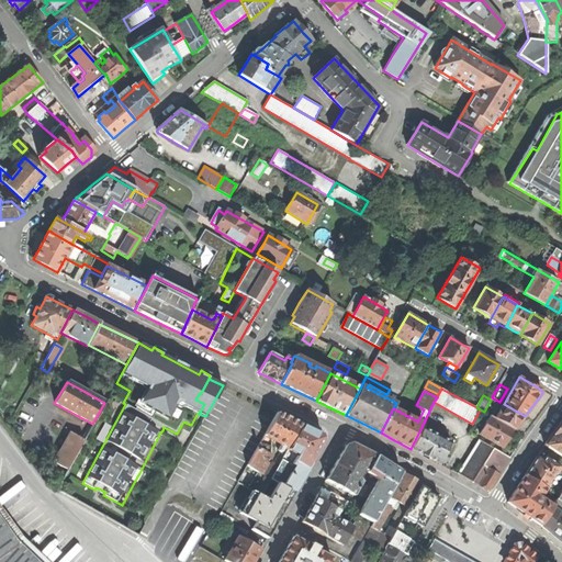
[(520,422),(525,416),(504,404),(495,418),(515,429),(520,422)]
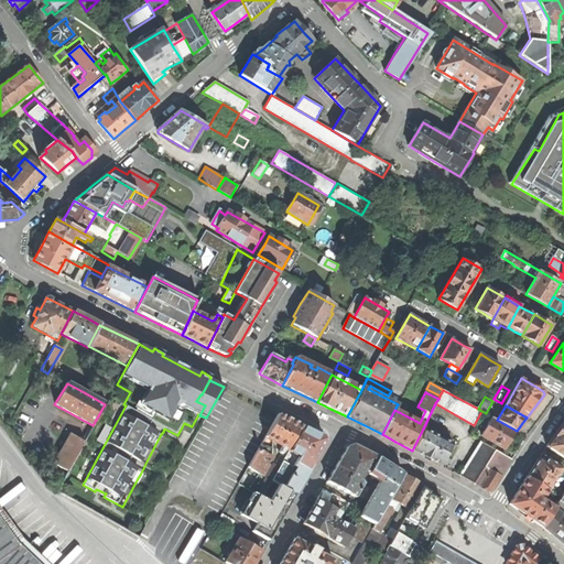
[(248,467),(261,475),(271,456),(272,444),(275,443),(282,447),(279,453),(282,454),(284,451),(288,452),(289,452),(303,426),(291,421),(278,414),(248,467)]
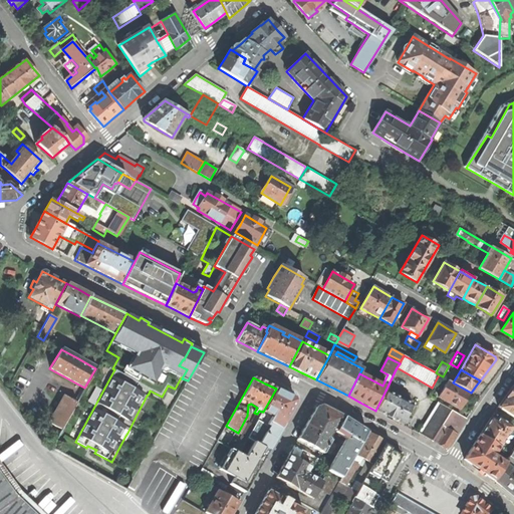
[(465,402),(471,393),(453,382),(449,379),(439,398),(461,410),(465,402)]
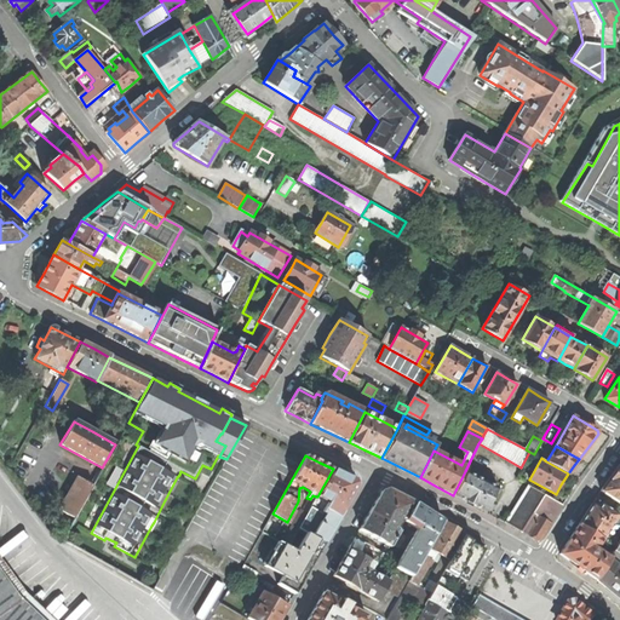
[(601,491),(619,503),(619,464),(615,472),(601,491)]
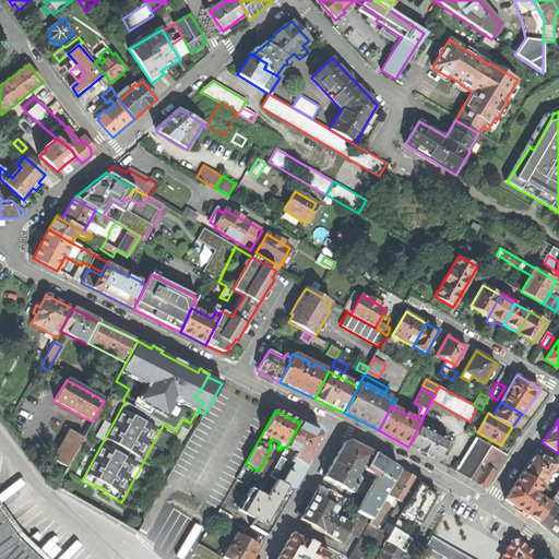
[(321,439),(320,432),(310,428),(300,423),(286,448),(309,461),(313,454),(321,439)]
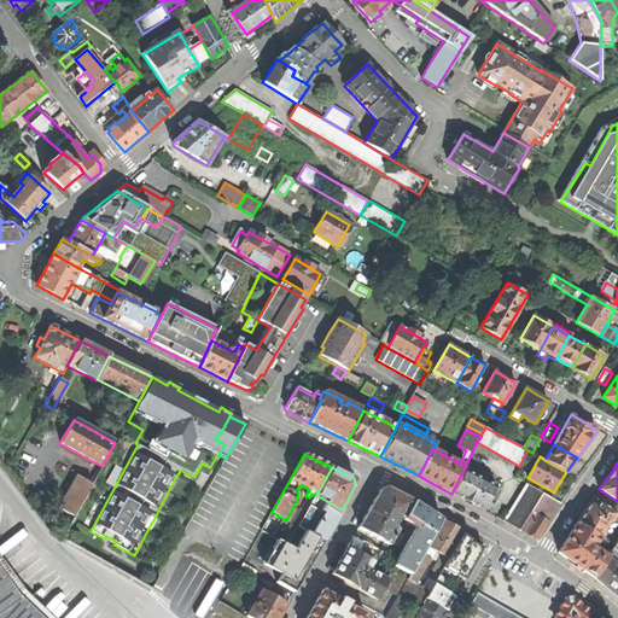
[(465,501),(484,511),(494,491),(497,494),(502,484),(477,471),(474,476),(464,470),(452,494),(465,501)]
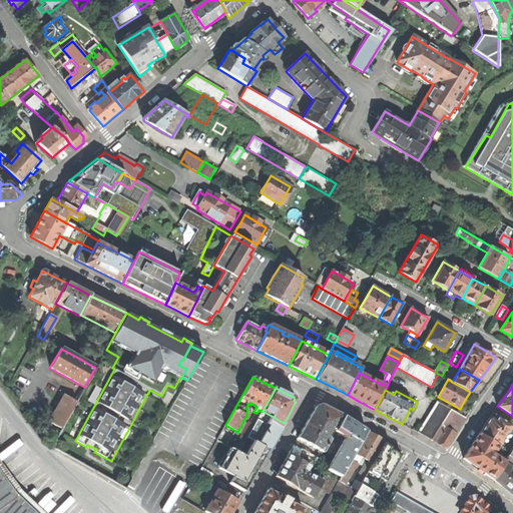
[(76,402),(64,395),(58,405),(48,423),(60,429),(76,402)]
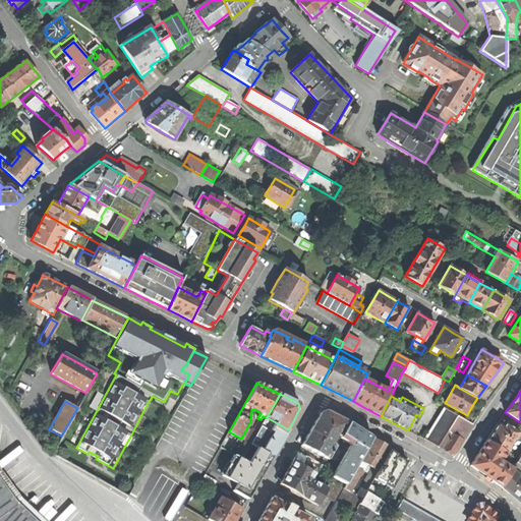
[(424,440),(438,447),(458,415),(445,408),(424,440)]
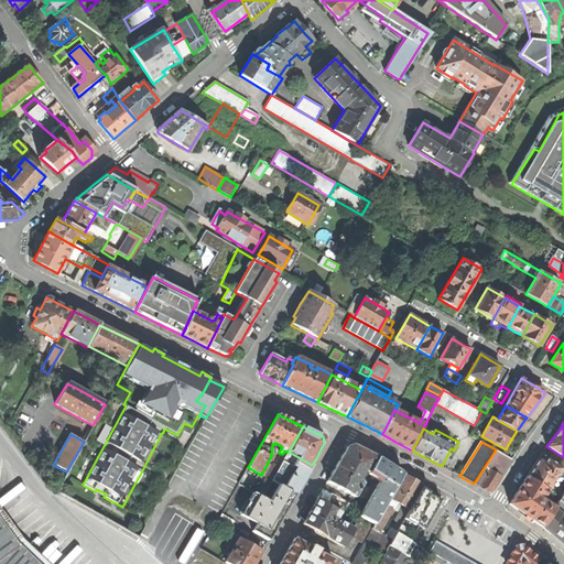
[(336,465),(327,481),(354,497),(361,483),(357,480),(364,470),(367,473),(376,457),(353,445),(347,446),(336,465)]
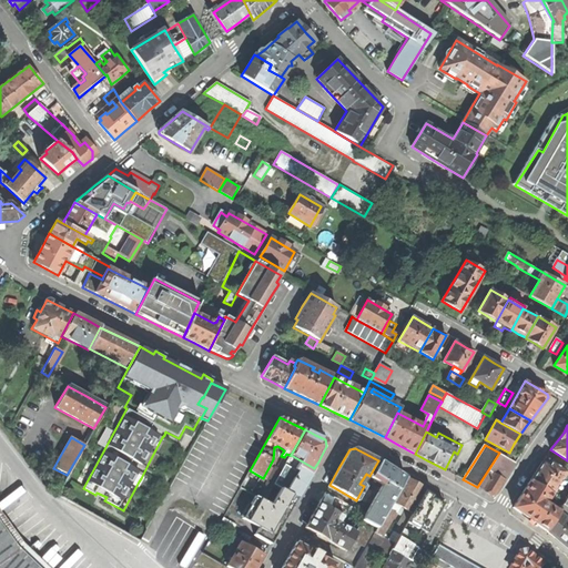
[(499,453),(477,487),(486,493),(494,497),(516,463),(499,453)]
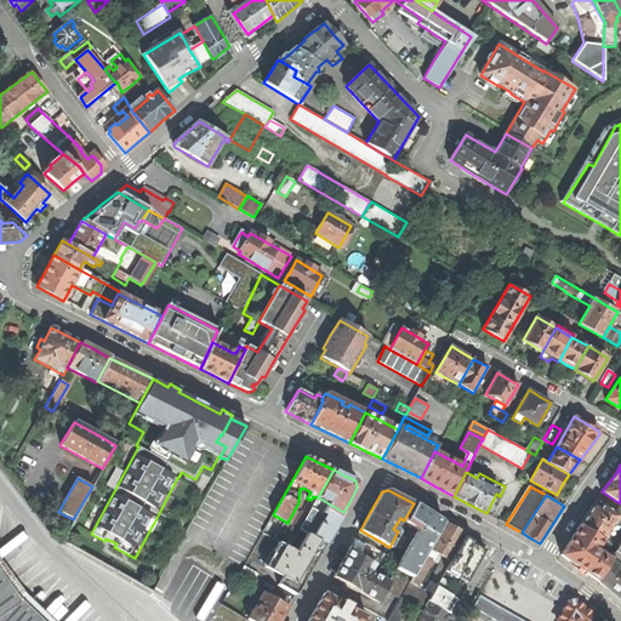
[(332,530),(343,512),(318,497),(317,497),(308,514),(298,529),(325,545),(332,530)]
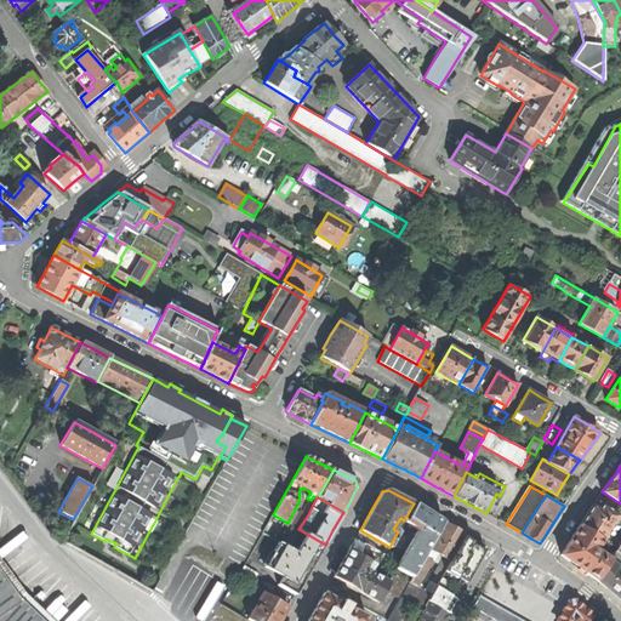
[(428,512),(414,503),(404,520),(404,522),(419,530),(393,574),(409,582),(423,557),(428,548),(443,522),(428,512)]
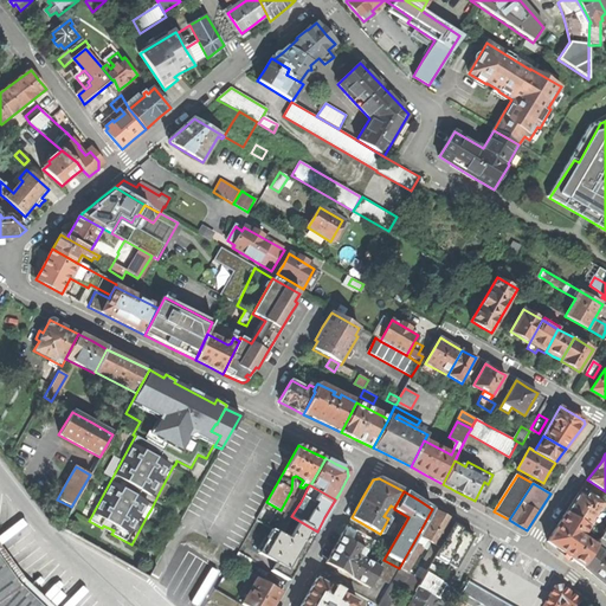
[(569,508),(566,513),(588,527),(604,503),(587,494),(585,497),(579,492),(569,508)]
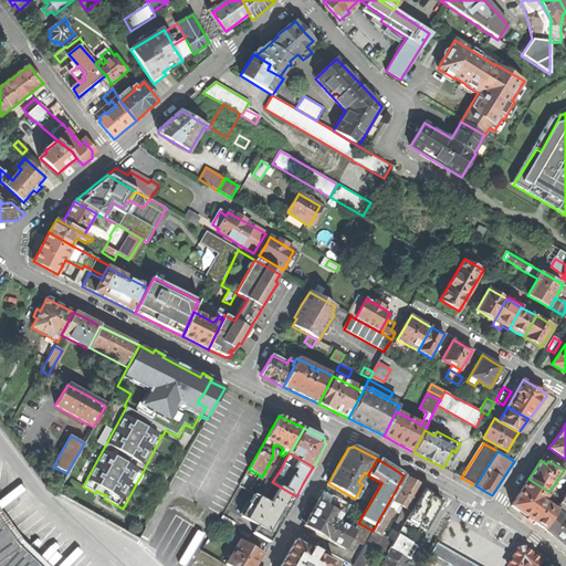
[(275,465),(266,482),(271,485),(272,482),(281,469),(275,465)]
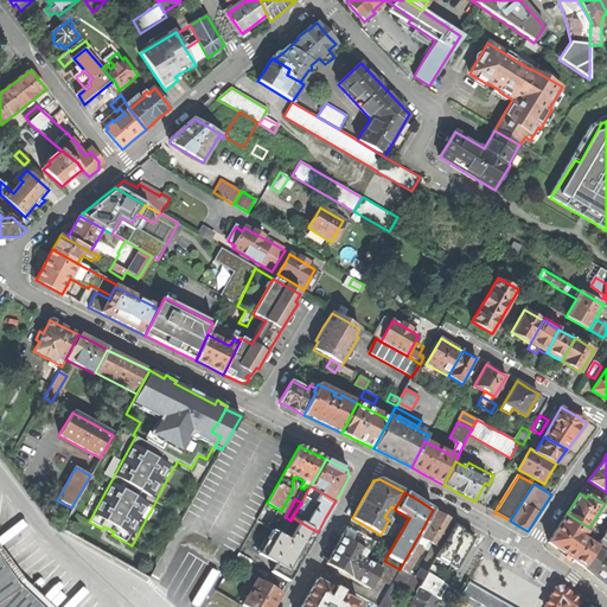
[(419,536),(440,548),(454,524),(455,522),(443,516),(433,510),(419,536)]
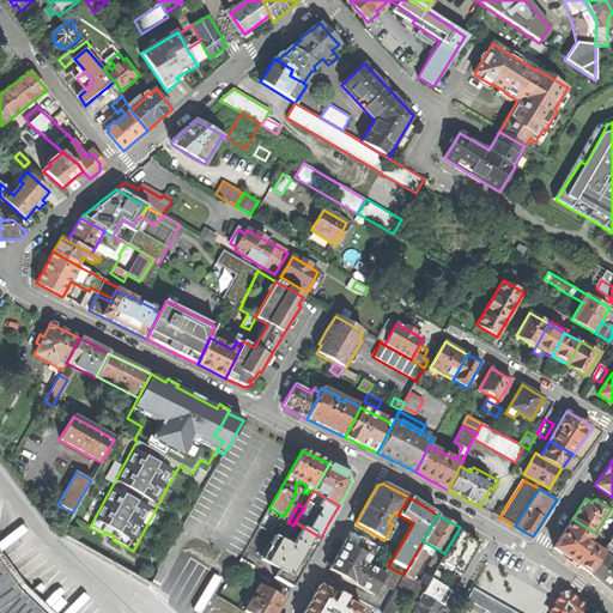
[(571,560),(589,574),(602,552),(593,546),(588,546),(587,542),(589,542),(595,533),(572,519),(553,547),(571,560)]
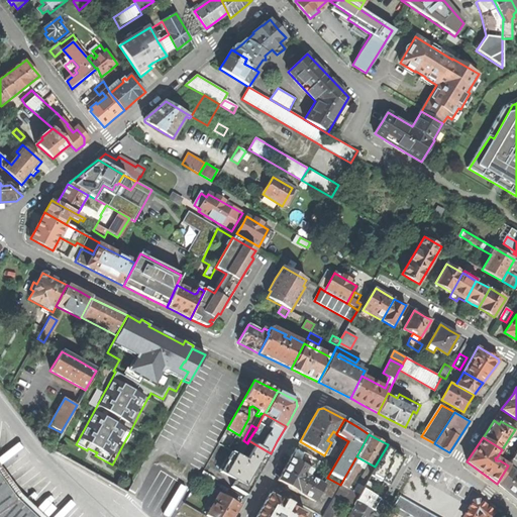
[(260,472),(271,453),(248,440),(247,443),(240,456),(235,453),(232,451),(220,472),(235,481),(231,487),(245,496),(260,472)]
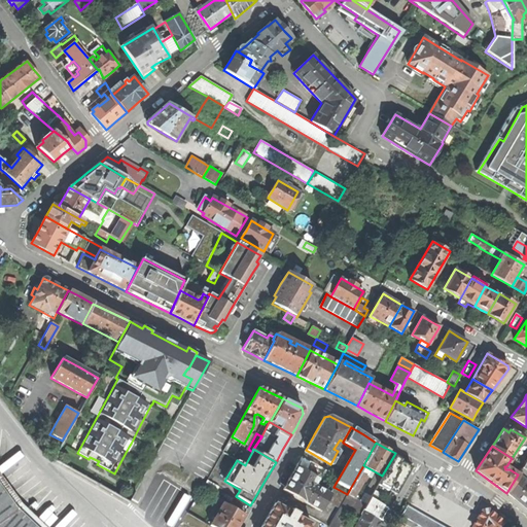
[(248,449),(240,462),(245,465),(252,452),(248,449)]
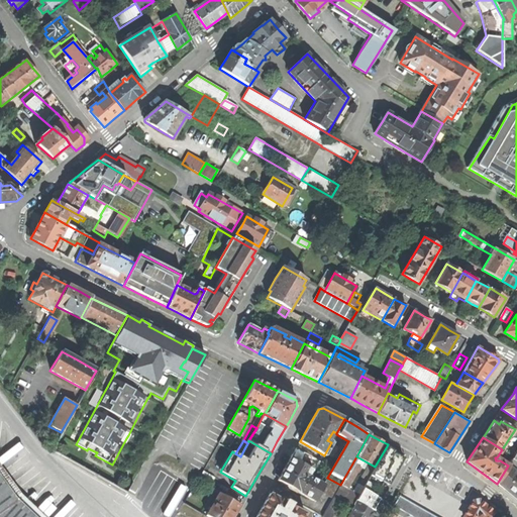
[(375,467),(367,482),(373,485),(380,490),(384,482),(388,485),(403,457),(395,453),(393,452),(394,450),(387,446),(375,467)]
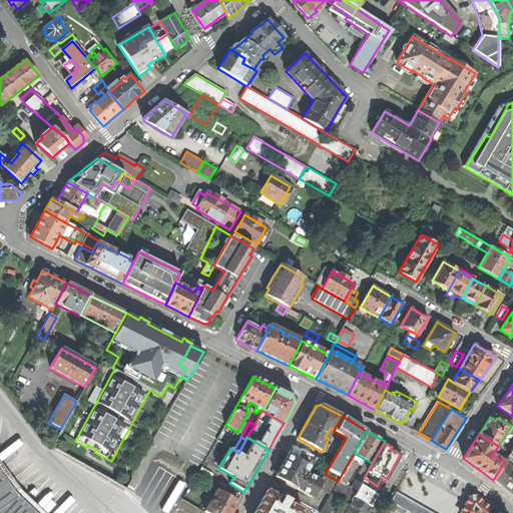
[(294,445),(289,454),(310,466),(313,468),(318,459),(294,445)]
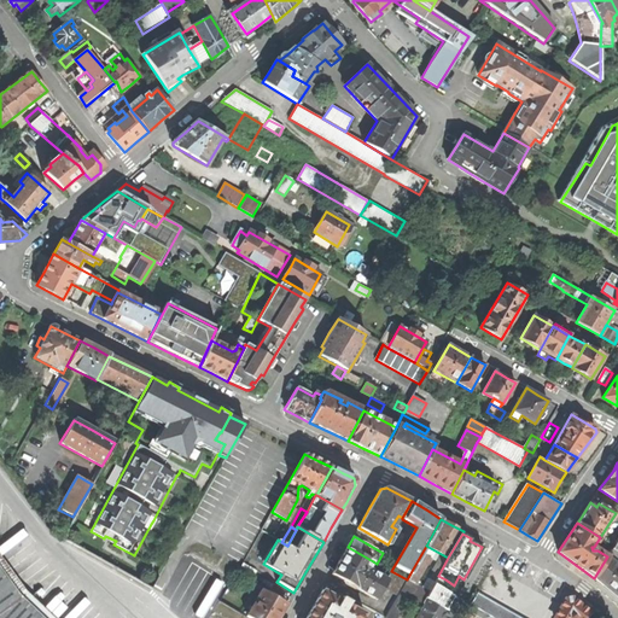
[(608,589),(617,596),(617,565),(616,564),(617,558),(617,537),(607,557),(594,578),(608,589)]
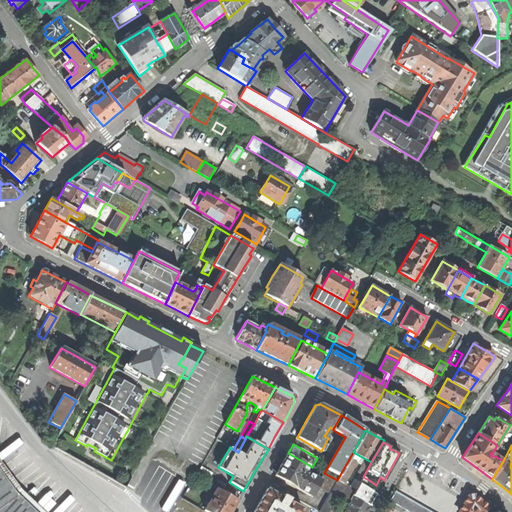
[(275,476),(312,496),(317,487),(329,494),(337,481),(323,473),(319,479),(305,471),(309,465),(288,453),(282,464),(275,476)]
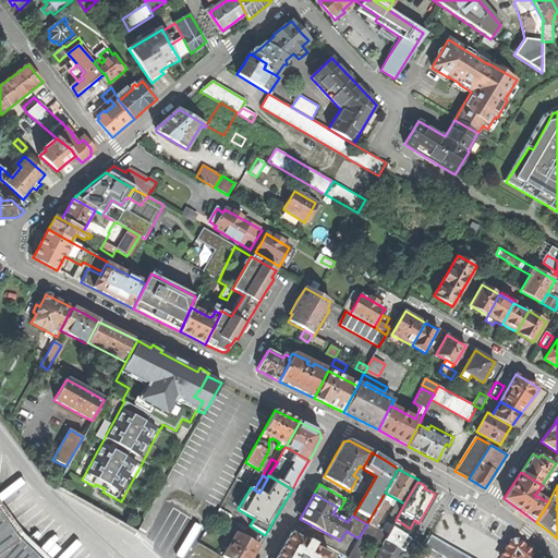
[(388,504),(380,500),(367,523),(367,524),(359,538),(347,557),(356,557),(367,538),(380,546),(381,545),(384,540),(392,525),(379,519),(388,504)]
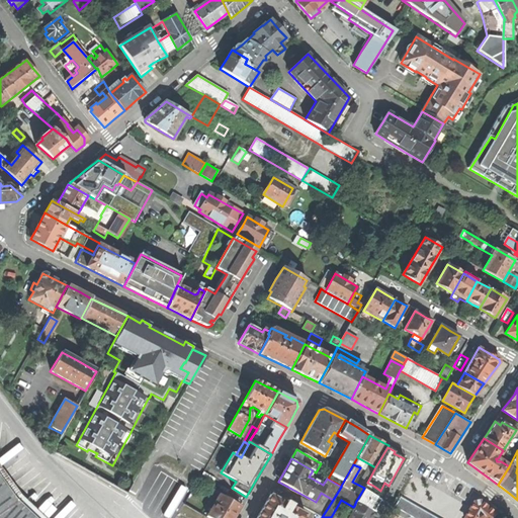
[(211,486),(217,479),(203,471),(199,479),(211,486)]
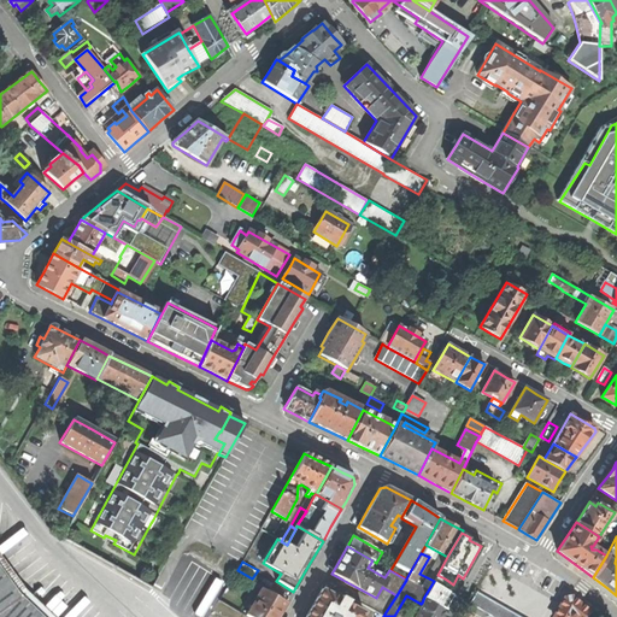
[(0,616),(40,616),(21,598),(0,570),(0,616)]
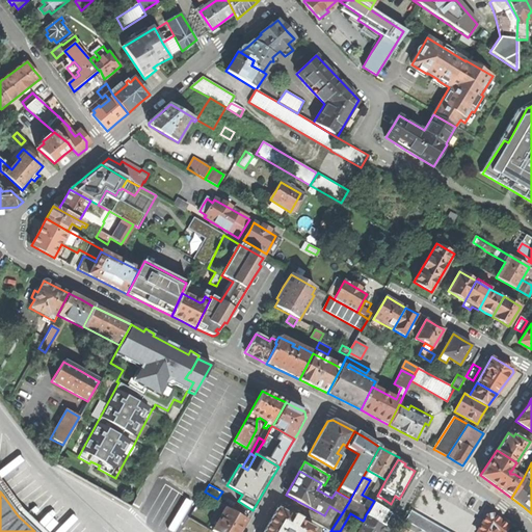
[(374,501),(366,514),(380,523),(384,525),(388,519),(391,513),(377,505),(378,503),(380,504),(383,499),(377,496),(374,501)]
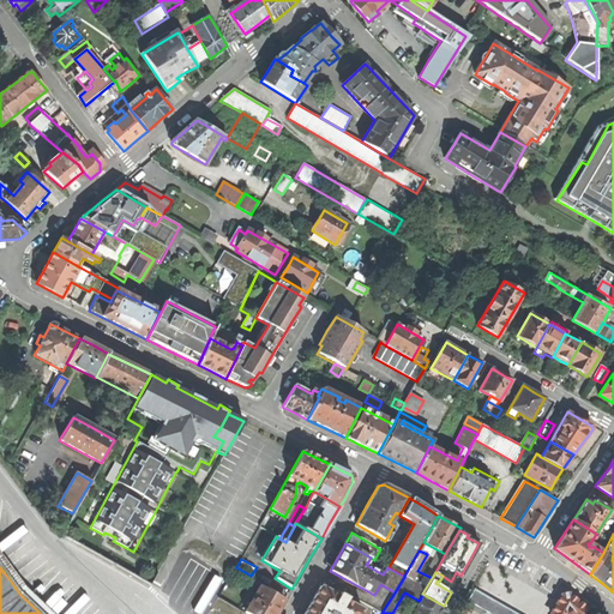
[(359,613),(362,609),(345,600),(347,599),(343,596),(338,594),(337,596),(321,585),(305,613),(359,613)]
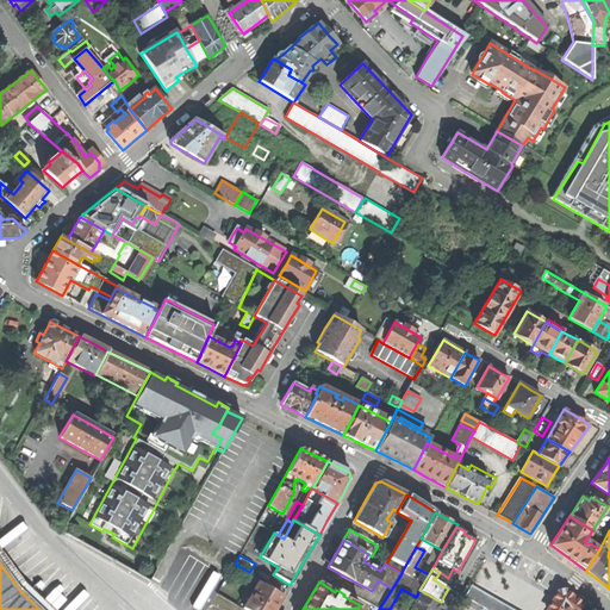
[(284,596),(259,583),(244,609),(247,609),(275,609),(277,609),(284,596)]
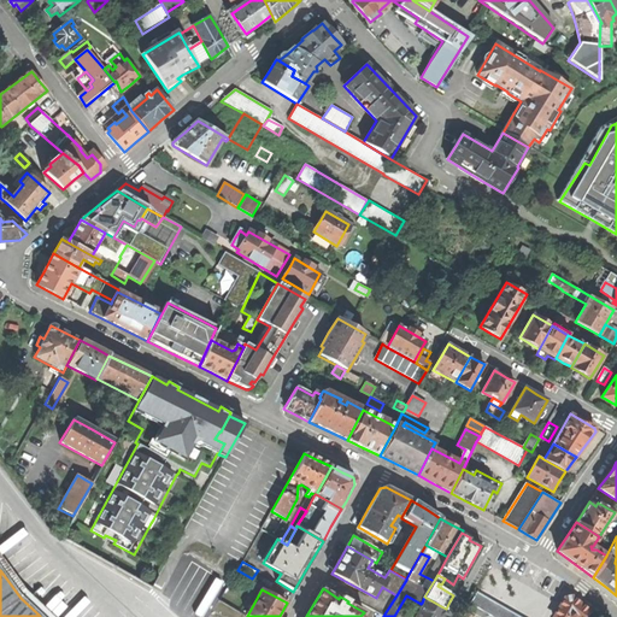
[(521,616),(477,592),(471,604),(493,616),(521,616)]
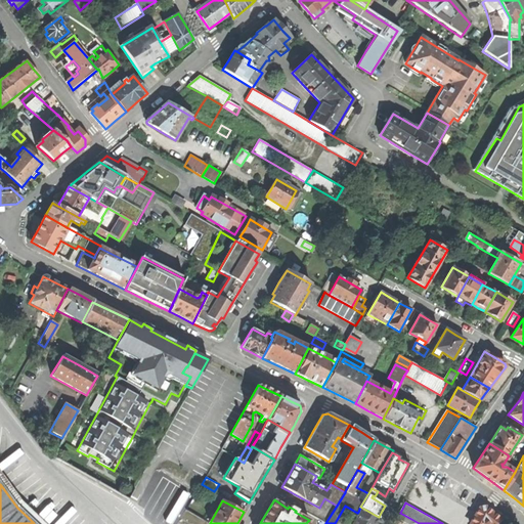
[(352,523),(372,523),(375,520),(373,519),(375,515),(360,507),(358,512),(359,513),(352,523)]
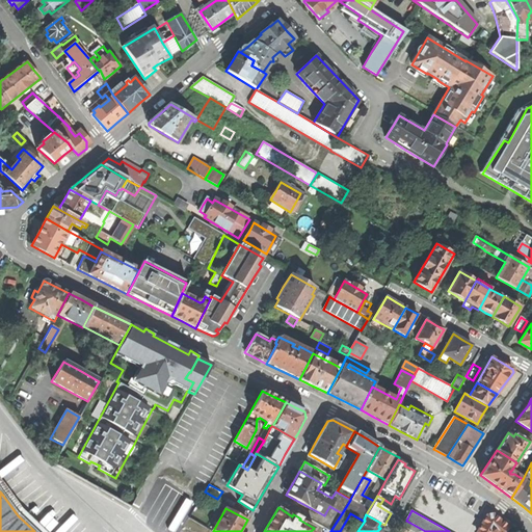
[(502,531),(507,527),(493,514),(486,516),(477,531),(502,531)]
